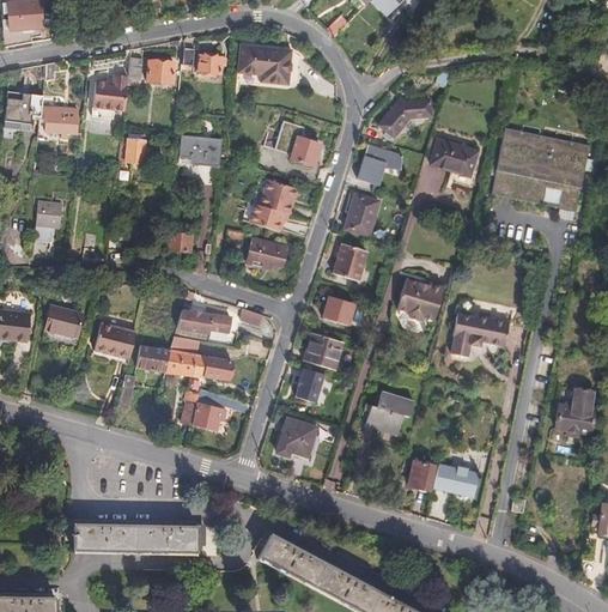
[(10,31),(10,44),(32,41),(31,29),(42,28),(41,0),(7,0),(10,31)]
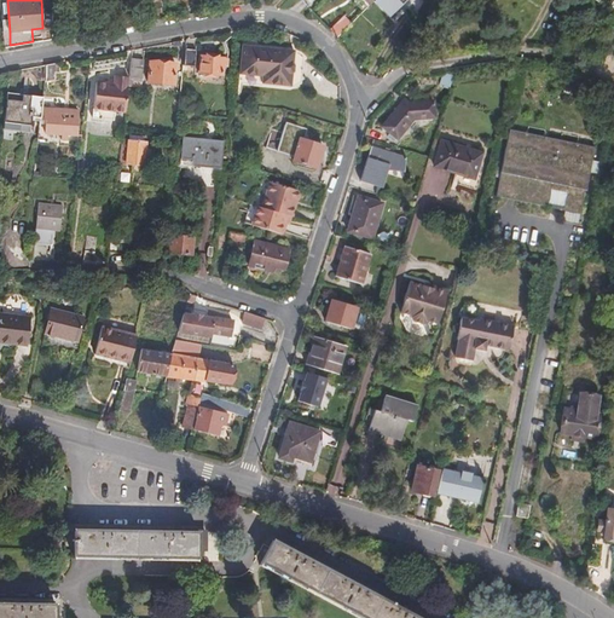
[(145,0),(150,19),(163,17),(160,0),(145,0)]
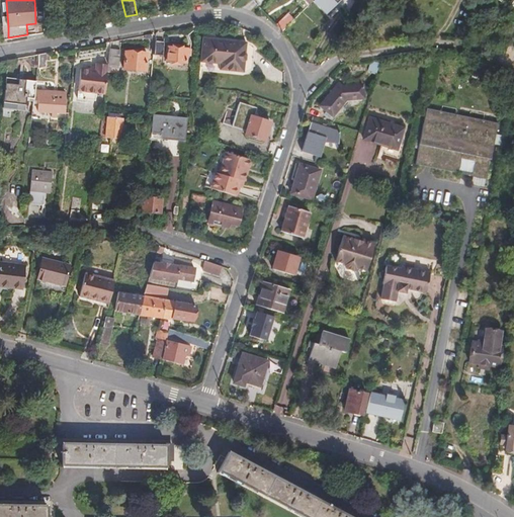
[(312,0),(325,14),(329,9),(332,12),(337,8),(334,4),(338,0),(312,0)]
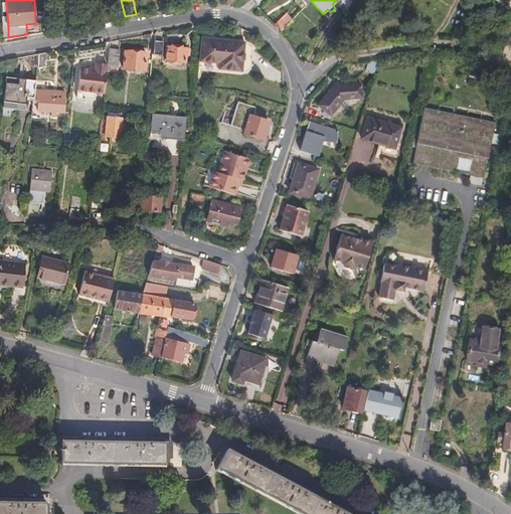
[(344,14),(350,3),(345,0),(340,0),(335,9),(344,14)]
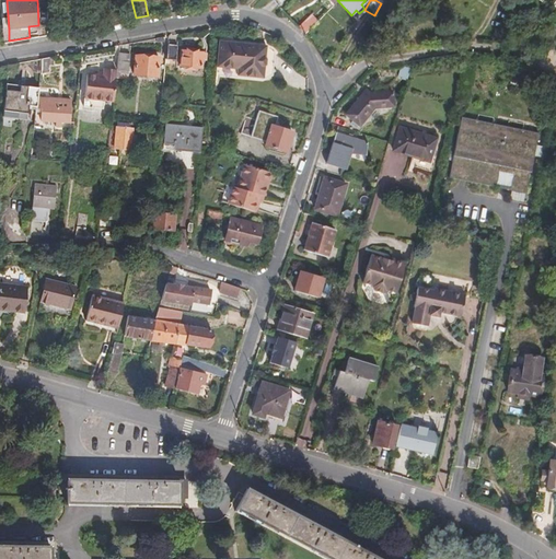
[(109,23),(123,20),(120,4),(107,8),(109,23)]
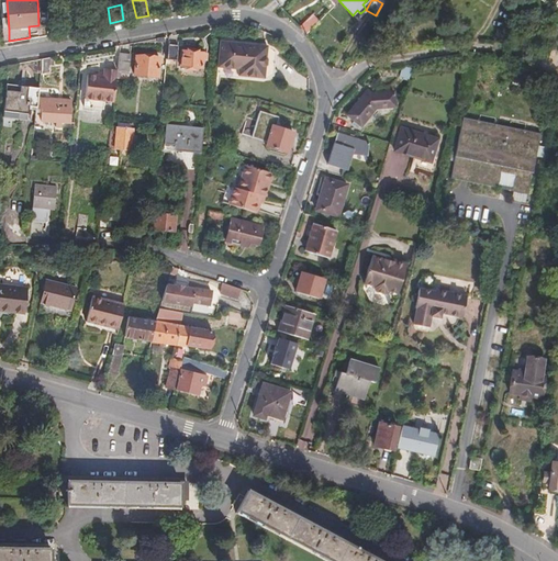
[(299,26),(305,33),(319,21),(311,13),(299,26)]
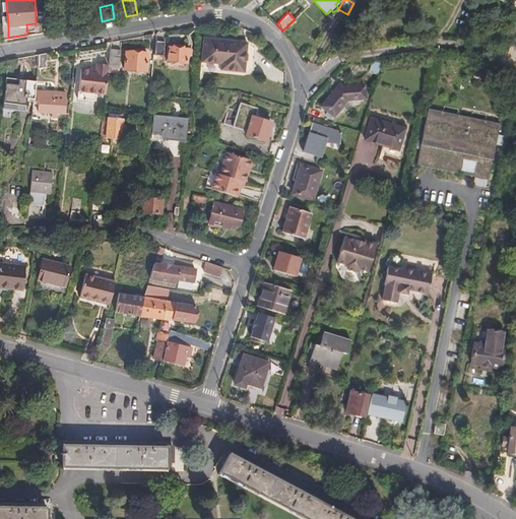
[(245,73),(248,43),(205,39),(202,62),(221,64),(220,71),(245,73)]
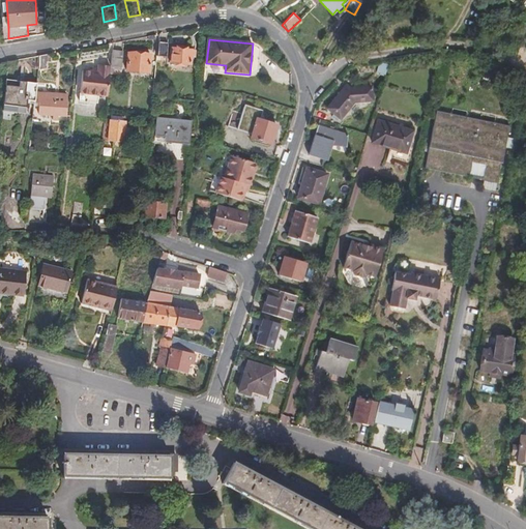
[(169,45),(158,43),(157,57),(168,57),(169,45)]
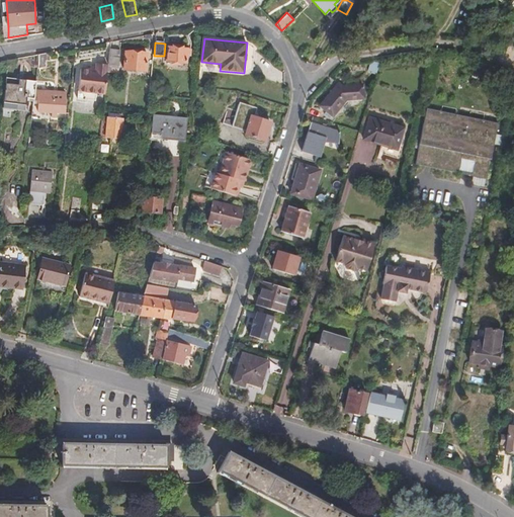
[(255,48),(247,42),(244,73),(220,71),(220,72),(243,75),(253,71),(255,48)]
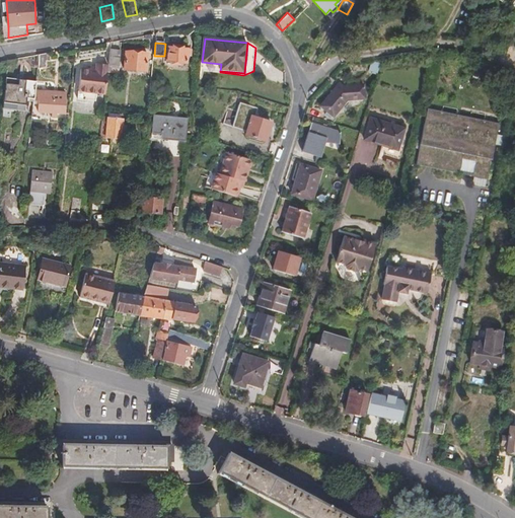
[(177,45),(168,44),(166,62),(186,63),(188,49),(176,48),(177,45)]
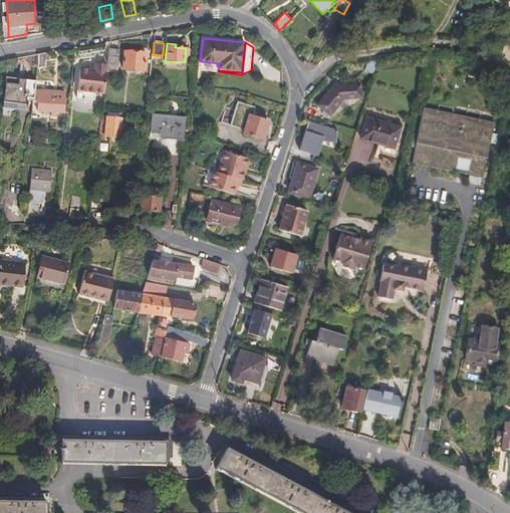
[(119,48),(109,47),(107,65),(119,66),(119,63),(117,62),(119,48)]
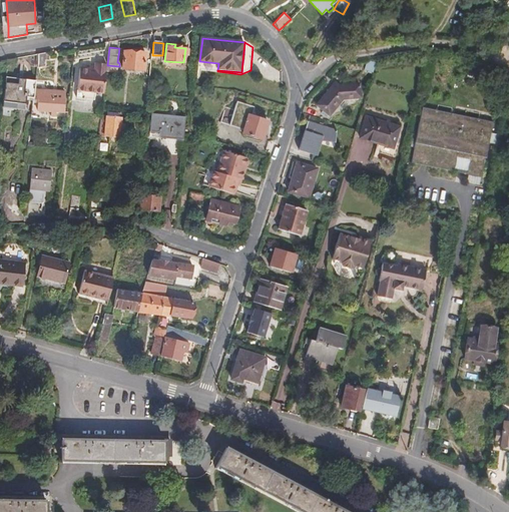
[(146,51),(126,49),(124,67),(144,69),(146,51)]
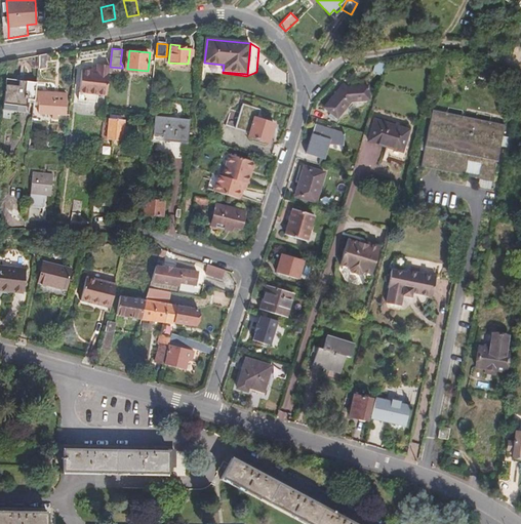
[(47,53),(39,54),(38,70),(45,71),(47,53)]
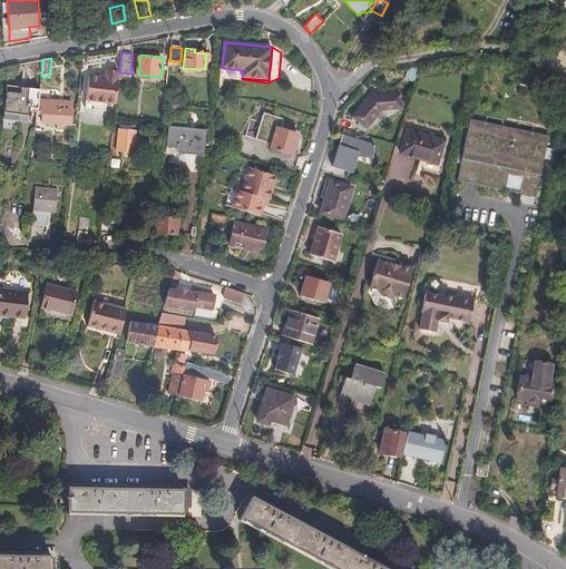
[(242,79),(242,78),(243,70),(222,68),(222,78),(242,79)]
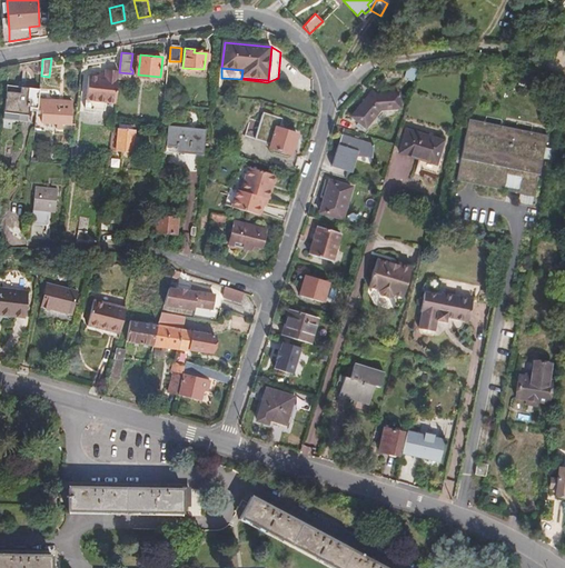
[(413,82),(416,71),(410,69),(407,80),(413,82)]
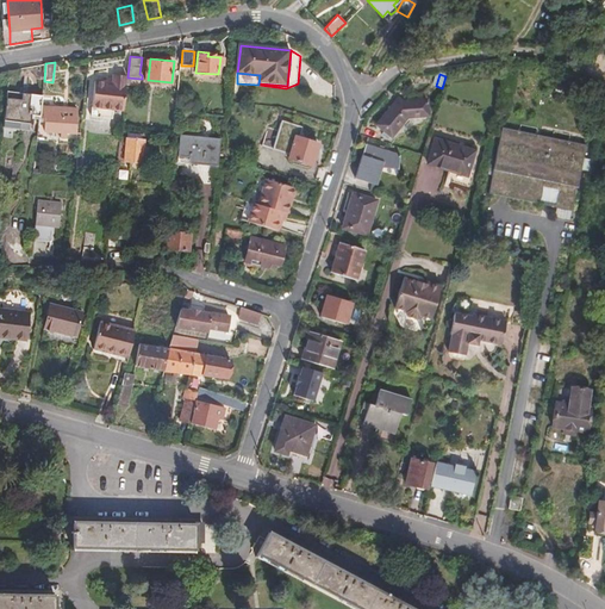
[(124,101),(128,78),(114,76),(113,82),(94,80),(92,98),(124,101)]
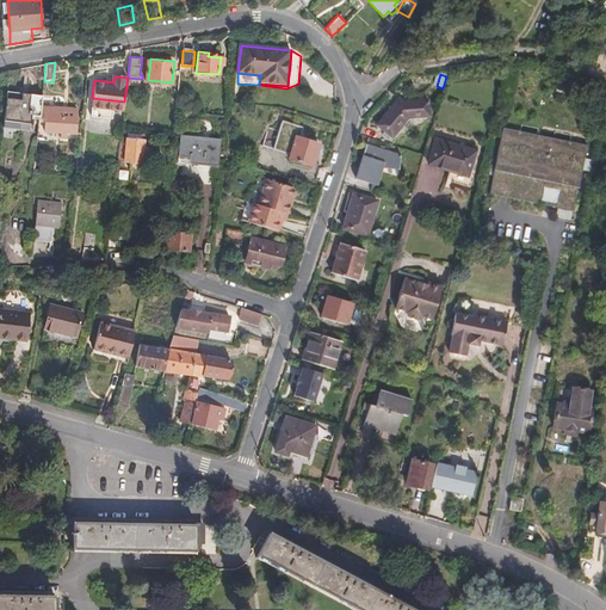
[(30,96),(6,93),(2,121),(13,122),(12,129),(18,130),(19,123),(30,124),(30,119),(31,110),(29,110),(30,96)]
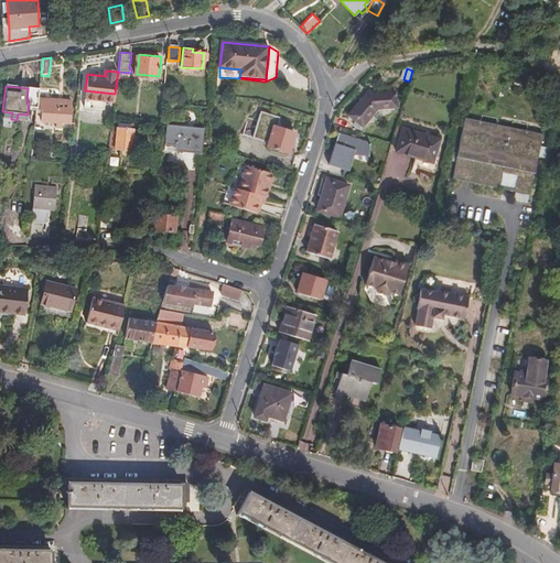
[(39,89),(28,88),(27,101),(29,101),(28,110),(35,111),(36,110),(38,99),(39,89)]
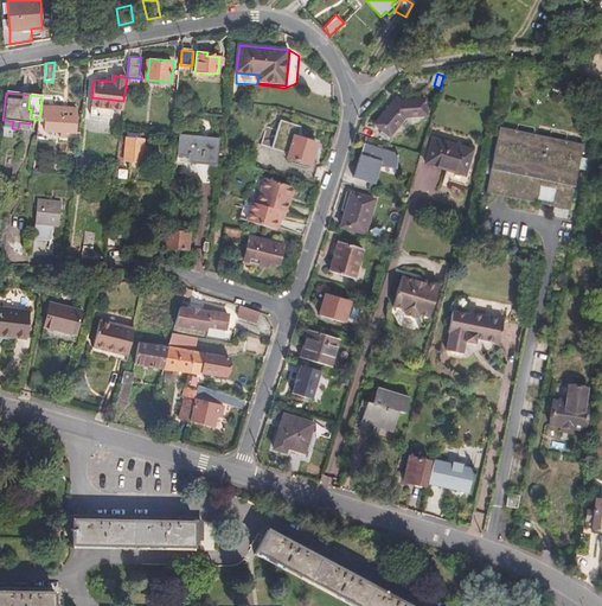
[(426,99),(402,101),(397,106),(395,103),(376,126),(390,138),(391,136),(409,115),(426,114),(428,109),(426,99)]
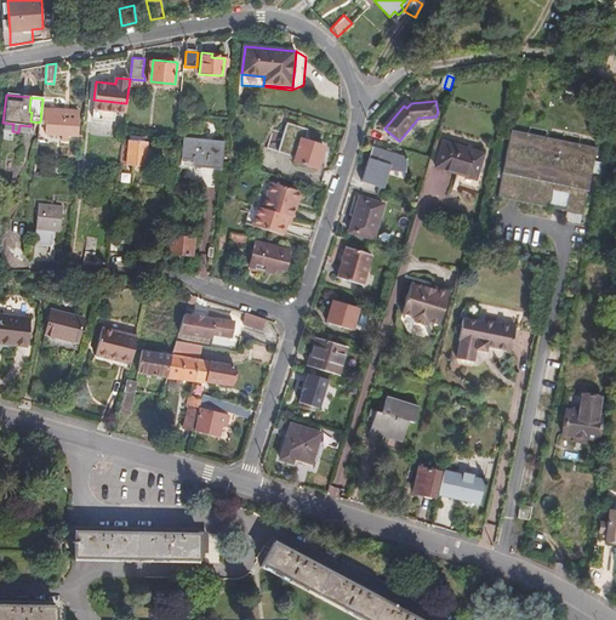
[(77,112),(41,109),(40,121),(47,121),(47,134),(61,135),(61,141),(67,141),(67,136),(77,136),(77,125),(75,125),(77,112)]
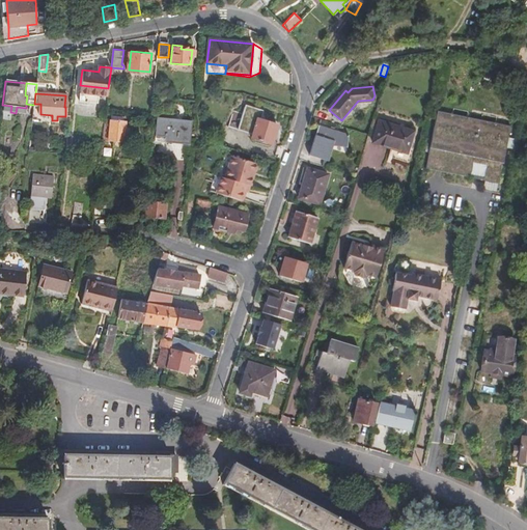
[(341,120),(329,110),(328,120),(341,126),(345,121),(342,119),(341,120)]
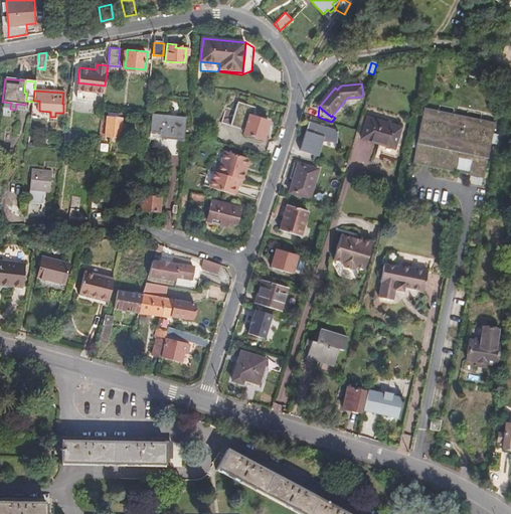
[(483,178),(485,179),(496,122),(495,122),(494,123),(483,121),(483,119),(480,119),(480,120),(469,118),(469,117),(466,116),(466,117),(455,115),(456,114),(453,113),(453,114),(441,112),(442,111),(439,110),(439,111),(427,109),(427,107),(424,107),(413,164),(415,164),(415,163),(427,165),(427,167),(430,167),(430,166),(441,168),(441,170),(443,170),(443,169),(455,171),(455,173),(457,173),(460,159),(472,161),(469,176),(471,176),(472,175),(483,177),(483,178)]
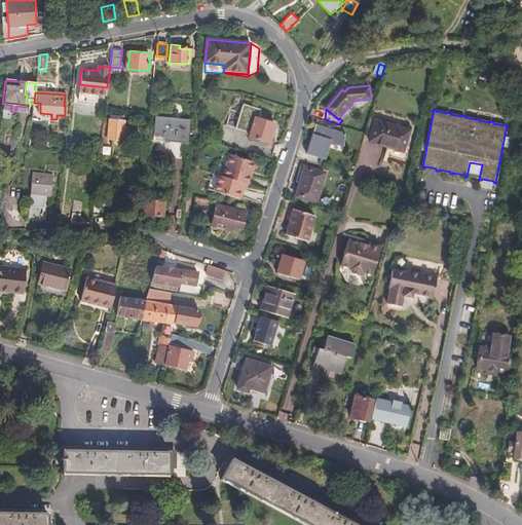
[(269,143),(275,124),(246,114),(240,129),(251,133),(250,136),(269,143)]
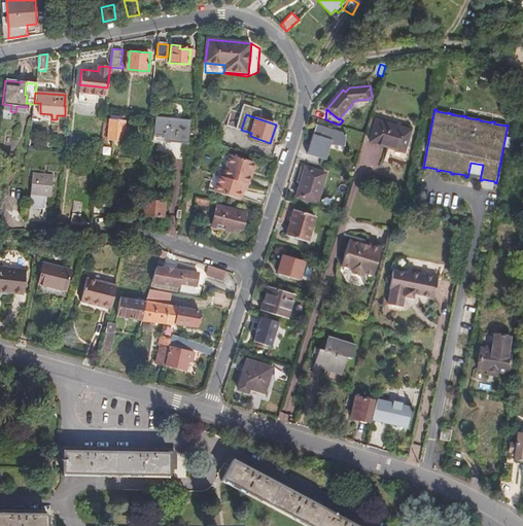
[(188,143),(190,120),(157,116),(154,135),(164,136),(164,141),(188,143)]
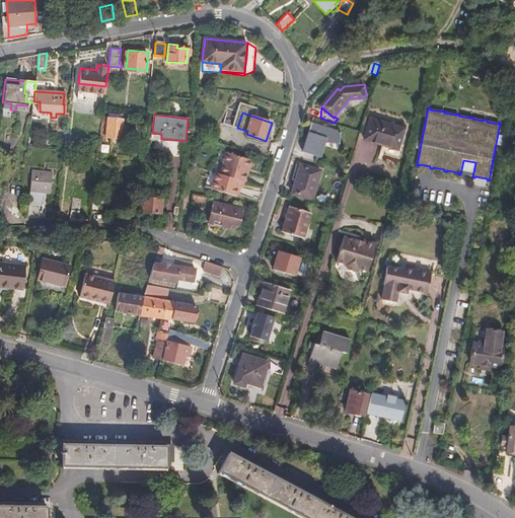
[(124,118),(102,116),(99,135),(121,138),(124,118)]
